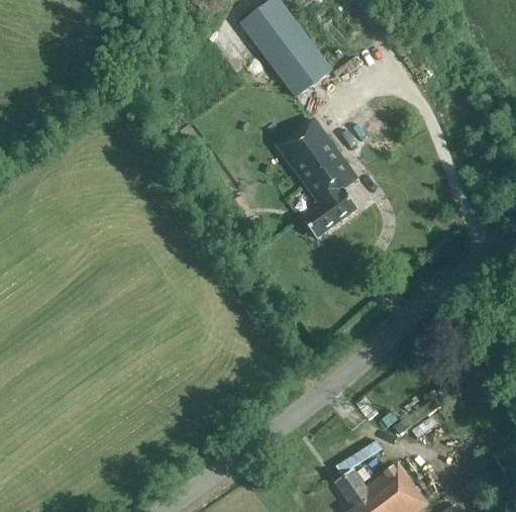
[(267,0),(239,21),(296,96),(331,70),(279,0),(267,0)]
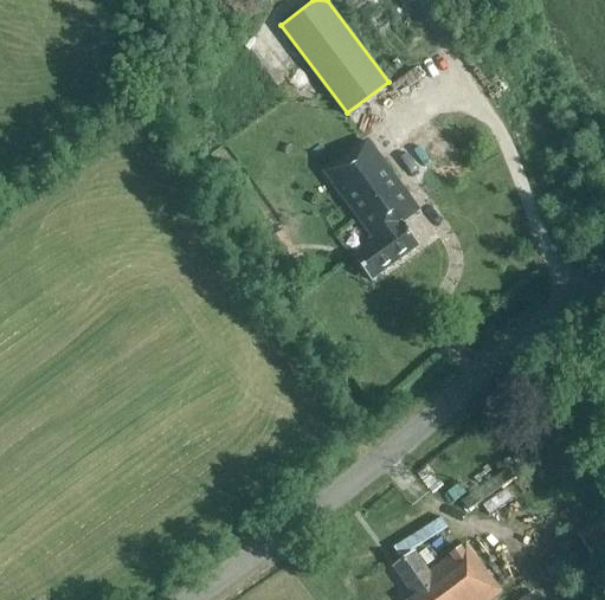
[(353,255),(371,278),(419,243),(403,220),(418,208),(367,140),(326,171),(375,238),(353,255)]
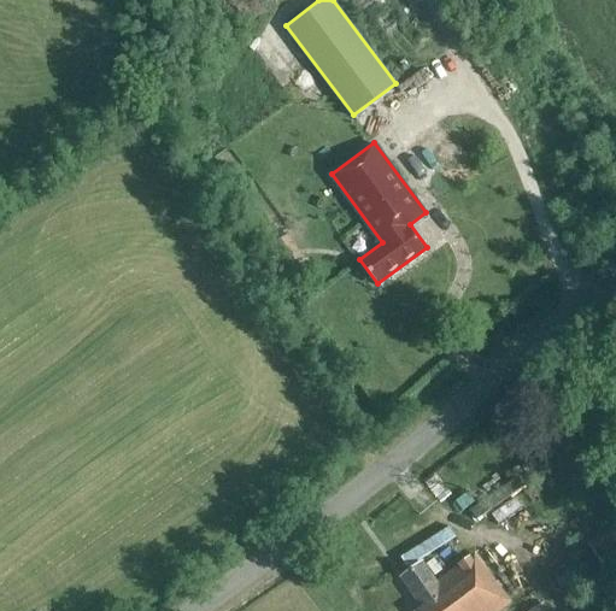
[(615,520),(588,539),(609,569),(615,564),(615,520)]
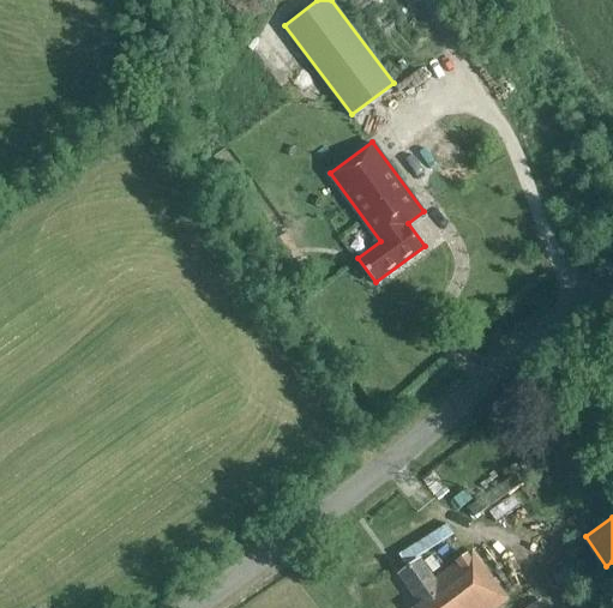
[(409,607),(491,607),(509,596),(473,547),(436,575),(421,555),(400,571),(420,601),(409,607)]
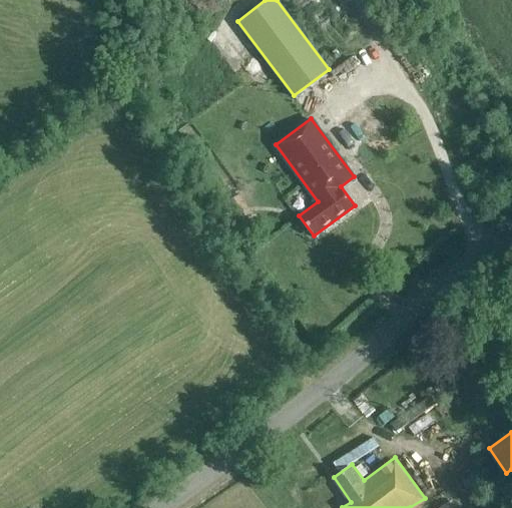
[(439,507),(457,507),(452,499),(439,507)]
